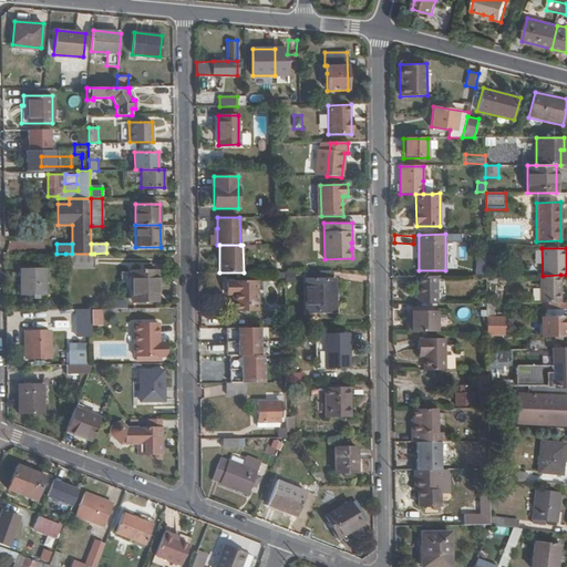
[(72,254),(65,254),(66,269),(94,268),(94,254),(91,254),(72,254)]
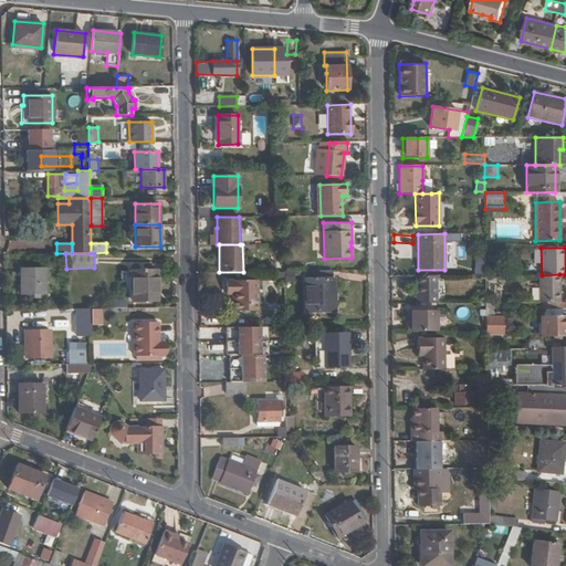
[(44,268),(20,268),(20,295),(45,295),(44,268)]
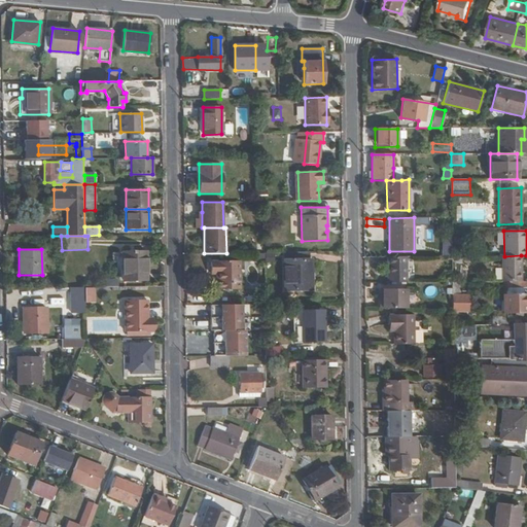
[(146,251),(123,252),(123,280),(147,279),(146,251)]
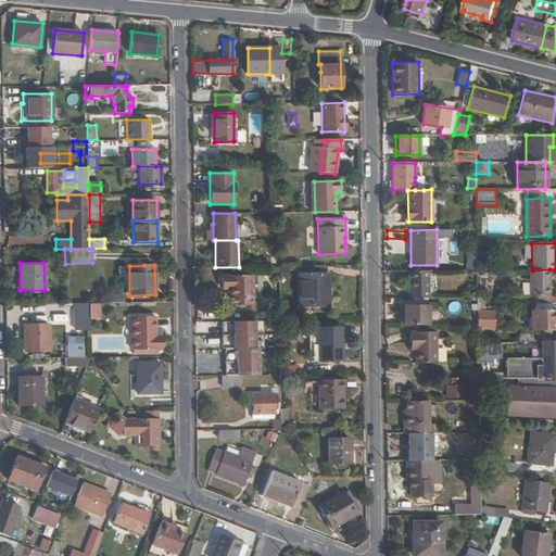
[(326,266),(300,266),(301,306),(328,305),(327,274),(326,274),(326,266)]
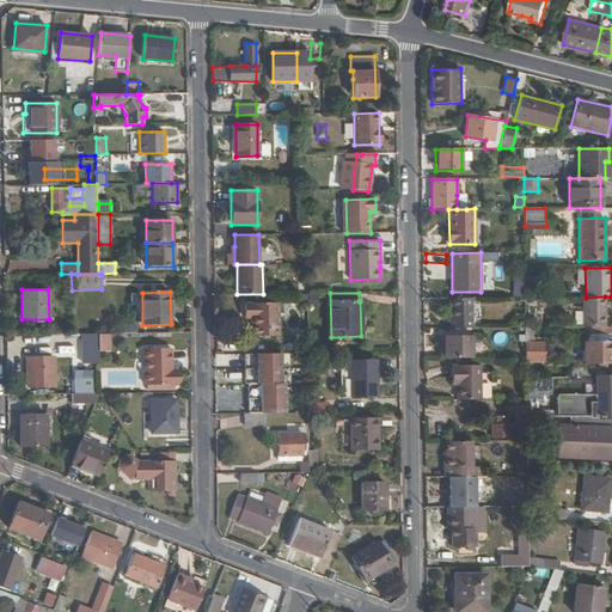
[(605,326),(605,297),(586,298),(583,298),(583,326),(585,326),(605,326)]
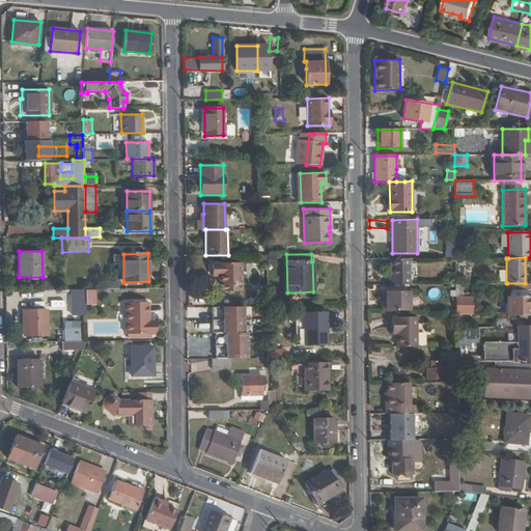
[(392,284),(410,284),(410,258),(390,258),(390,277),(392,277),(392,284)]
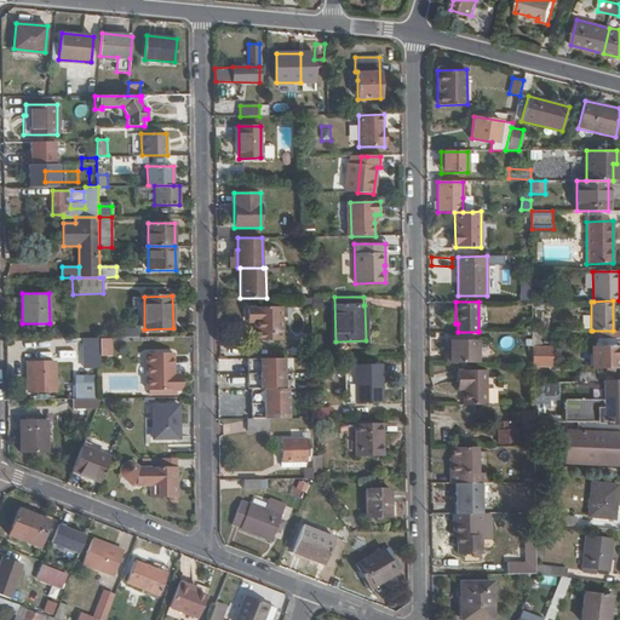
[(247,308),(247,322),(256,322),(257,340),(283,340),(283,306),(257,306),(257,308),(247,308)]
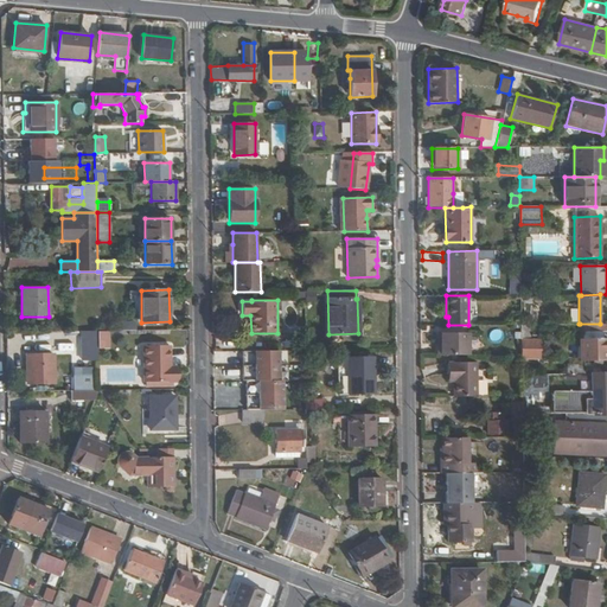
[(606,324),(600,324),(580,324),(580,332),(579,332),(580,362),(606,360),(606,324)]
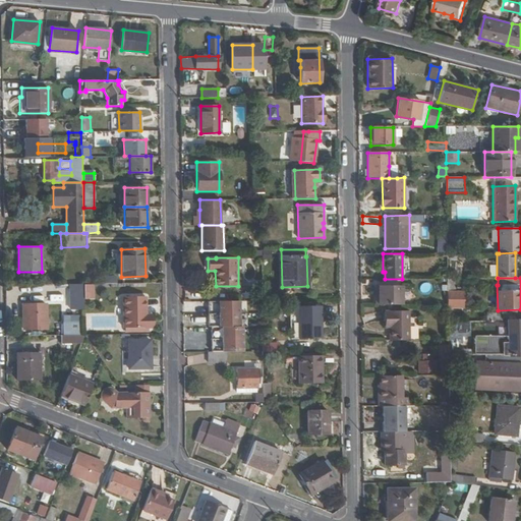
[(93,284),(83,284),(84,298),(94,298),(93,284)]
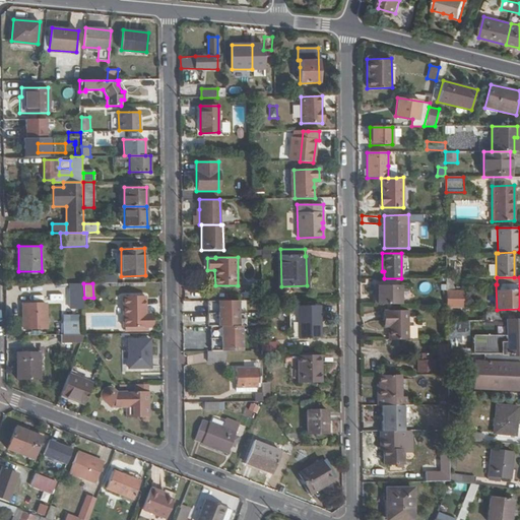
[(375,304),(401,304),(401,284),(377,284),(377,296),(375,297),(375,304)]
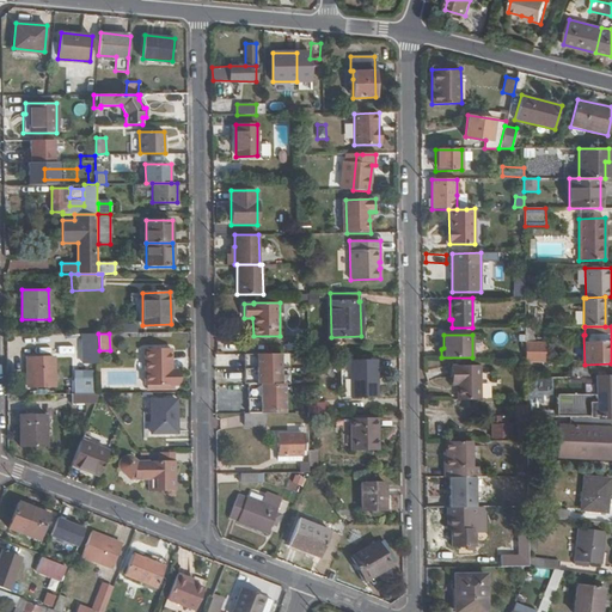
[(526,342),(526,361),(545,362),(545,342),(526,342)]
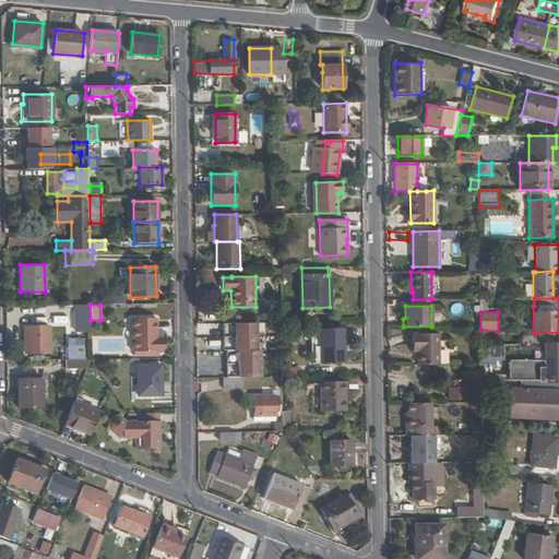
[(161,337),(157,337),(156,318),(132,318),(132,352),(156,352),(161,352),(161,337)]
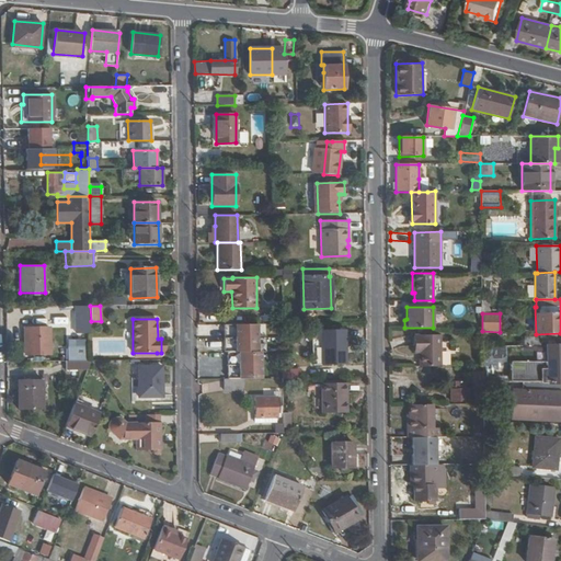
[(24,328),(25,354),(50,354),(50,328),(24,328)]
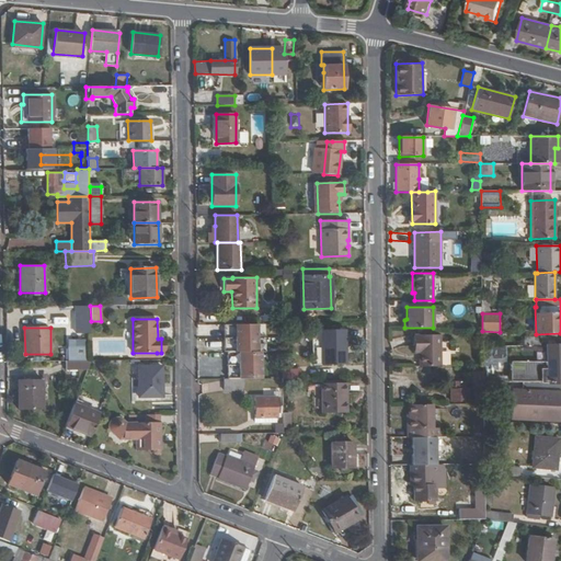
[(344,330),(312,330),(312,365),(344,365),(343,347),(345,347),(344,330)]
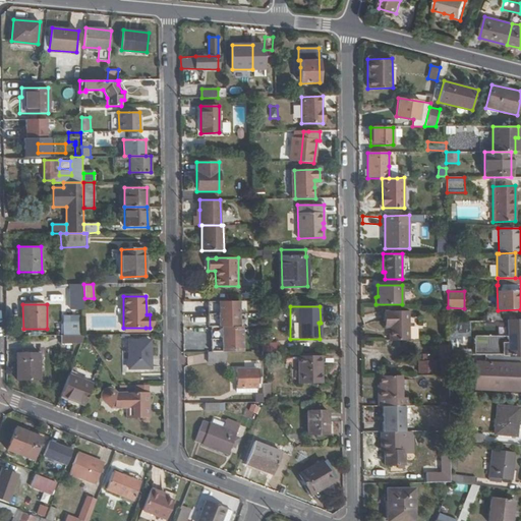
[(197,307),(188,307),(187,315),(197,315),(197,307)]
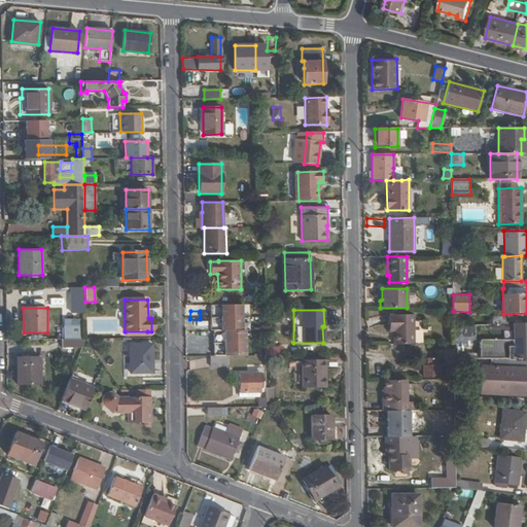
[(414,344),(414,314),(393,314),(388,314),(388,324),(393,325),(393,331),(393,344),(414,344)]
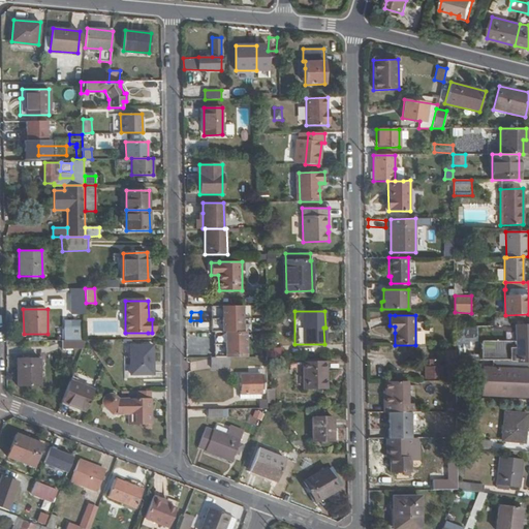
[(249,322),(231,322),(231,345),(236,345),(236,348),(250,348),(250,346),(257,346),(257,338),(251,337),(251,331),(248,331),(249,322)]
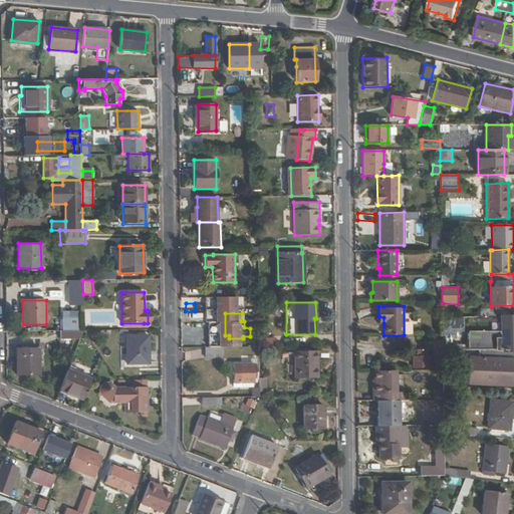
[(513,315),(500,316),(501,334),(482,333),(482,341),(479,341),(479,345),(464,344),(464,350),(480,350),(513,351),(513,350),(513,315)]
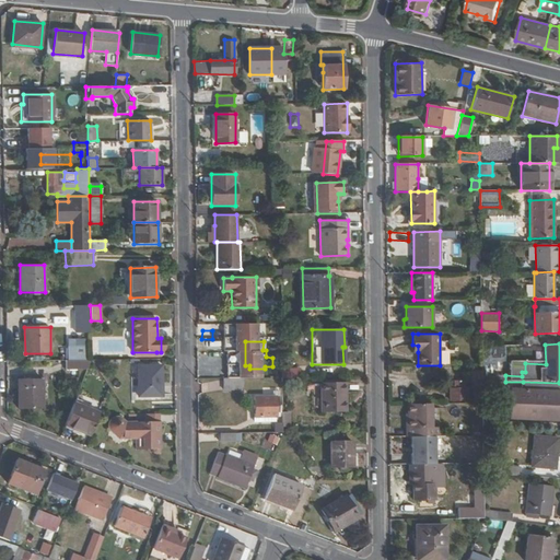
[(505,368),(505,346),(483,347),(485,369),(505,368)]
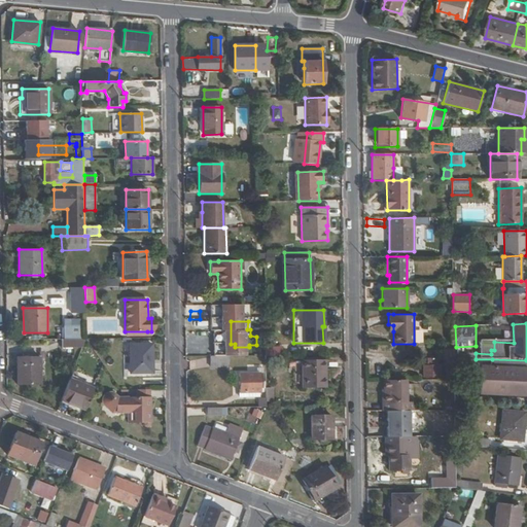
[(85,339),(61,339),(62,348),(81,347),(85,339)]
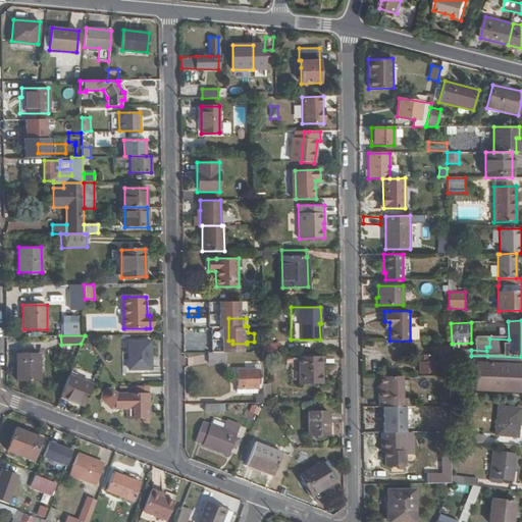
[(151,369),(151,341),(128,341),(128,370),(151,369)]
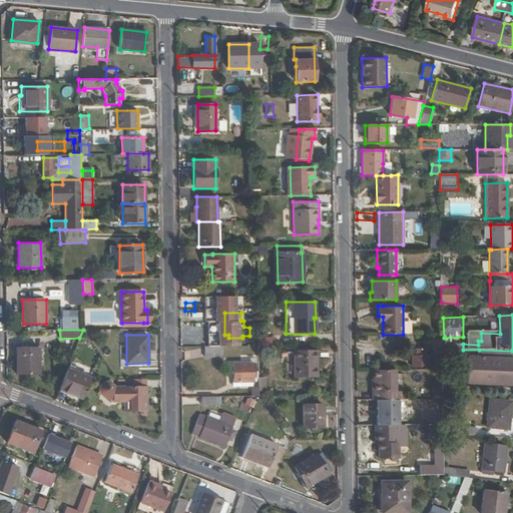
[(259,346),(275,346),(275,337),(259,338),(259,346)]
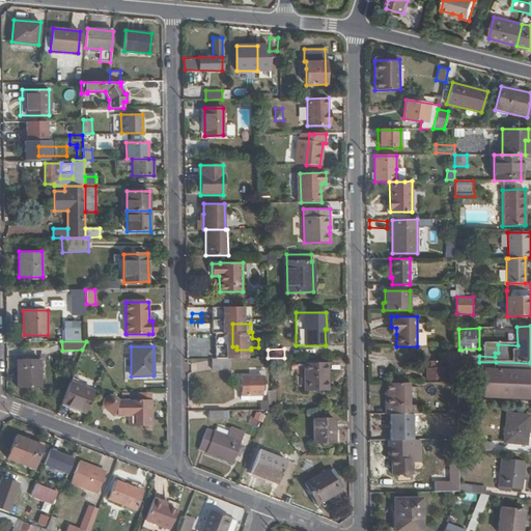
[(457,350),(457,362),(466,362),(472,362),(472,355),(467,355),(467,350),(457,350)]
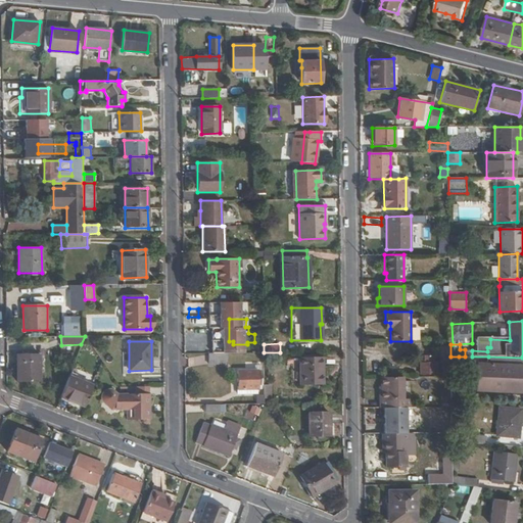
[(449,346),(439,346),(439,357),(442,357),(442,370),(449,370),(449,346)]
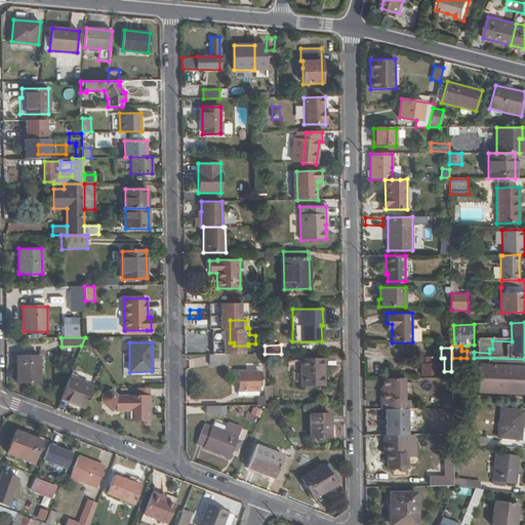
[(190,366),(208,365),(208,354),(190,355),(190,366)]
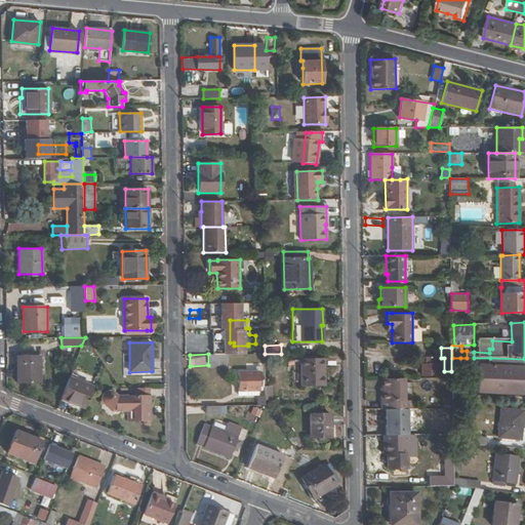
[(228,354),(210,354),(210,365),(228,365),(228,354)]
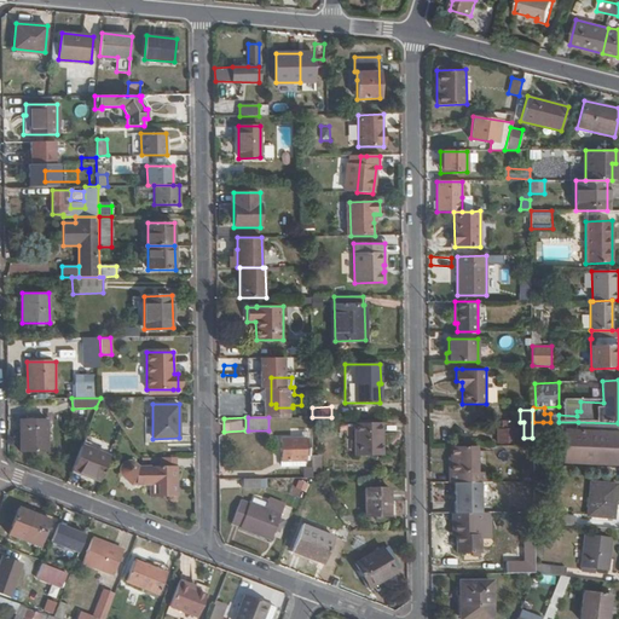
[(47,418),(19,418),(21,452),(47,452),(47,418)]
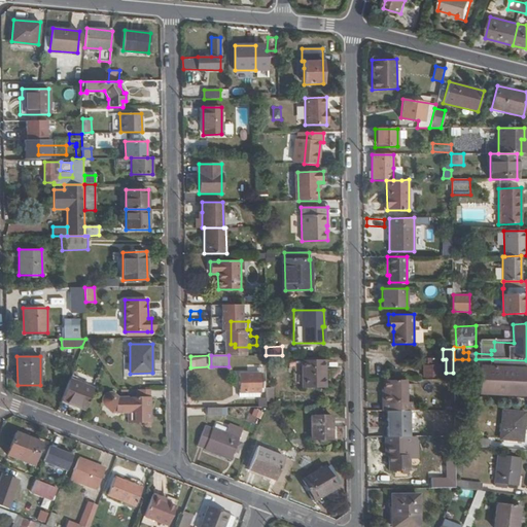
[(435,357),(427,358),(428,365),(428,377),(440,377),(440,365),(435,365),(435,357)]
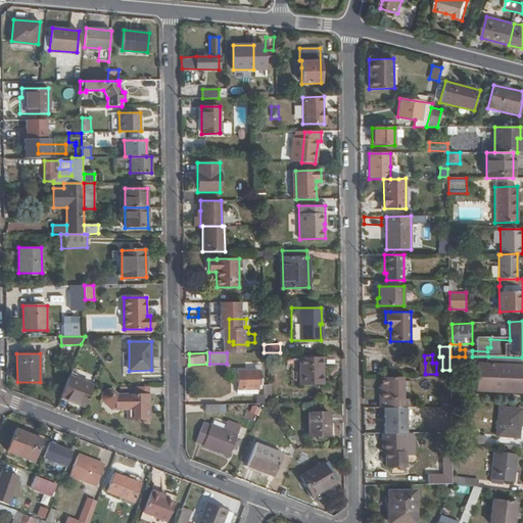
[(459,357),(450,357),(450,369),(459,369),(459,357)]
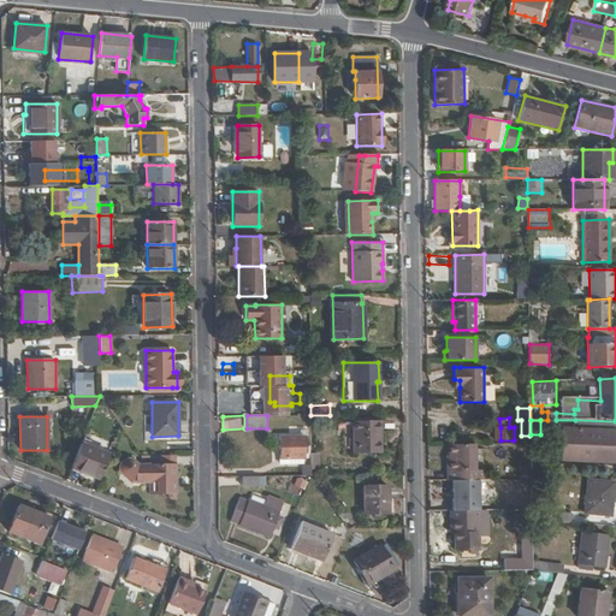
[(615,421),(575,420),(575,428),(574,433),(561,433),(560,456),(567,457),(567,460),(592,461),(592,450),(614,450),(615,421)]
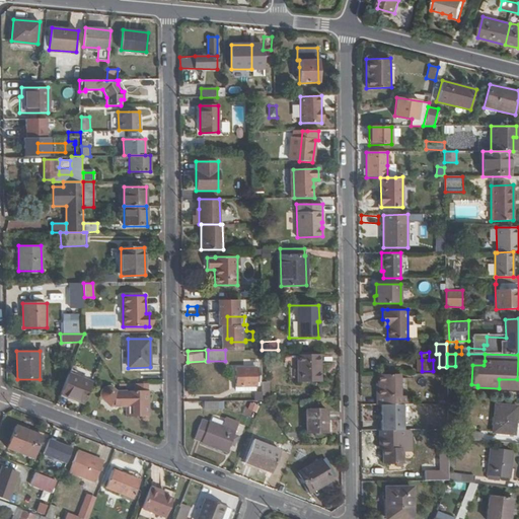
[(320,372),(320,355),(297,355),(297,381),(318,380),(318,372),(320,372)]
